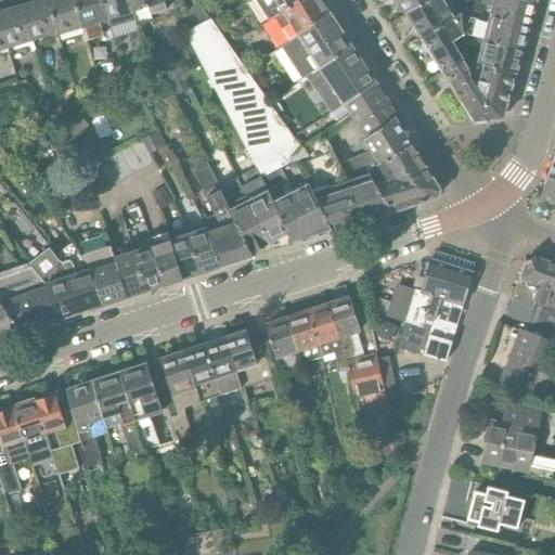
[(34,44),(59,38),(49,0),(42,0),(23,7),(34,44)]
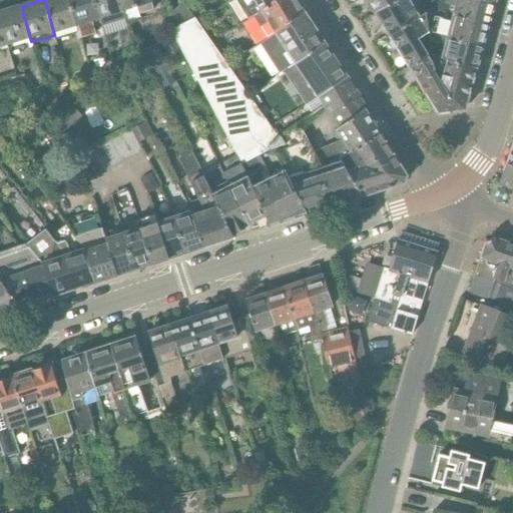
[(57,38),(80,31),(71,0),(45,0),(54,35),(55,34),(57,38)]
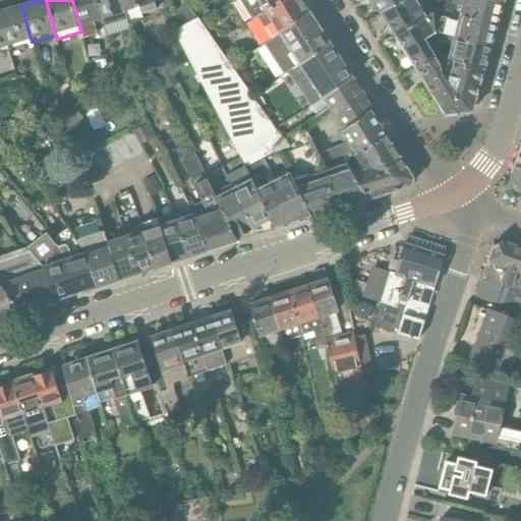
[(96,27),(104,25),(96,0),(72,0),(81,32),(82,38),(98,33),(96,27)]
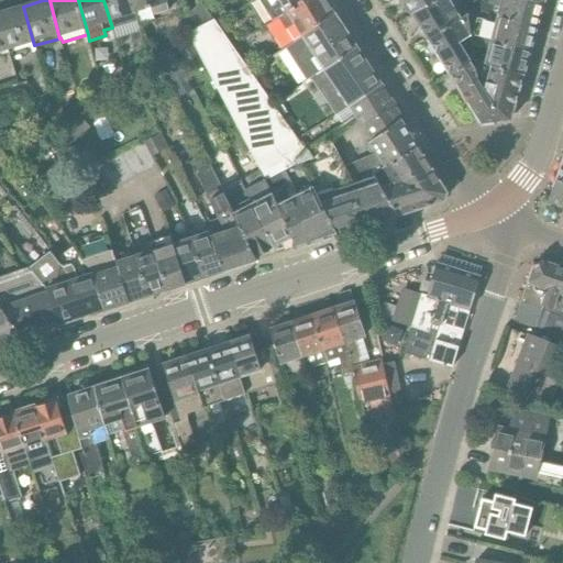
[(103,0),(112,28),(138,20),(131,0),(103,0)]
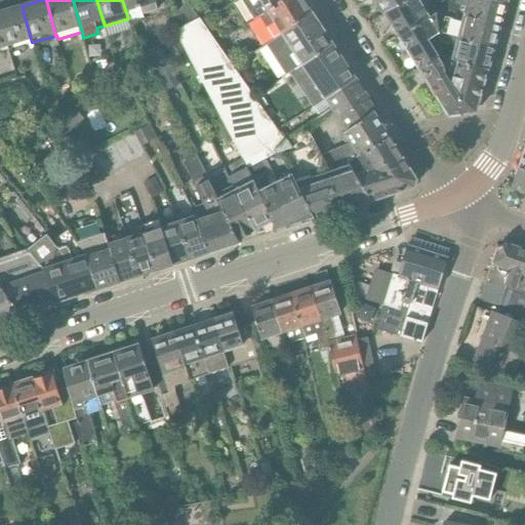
[(122,0),(128,18),(158,10),(156,2),(158,2),(157,0),(122,0)]
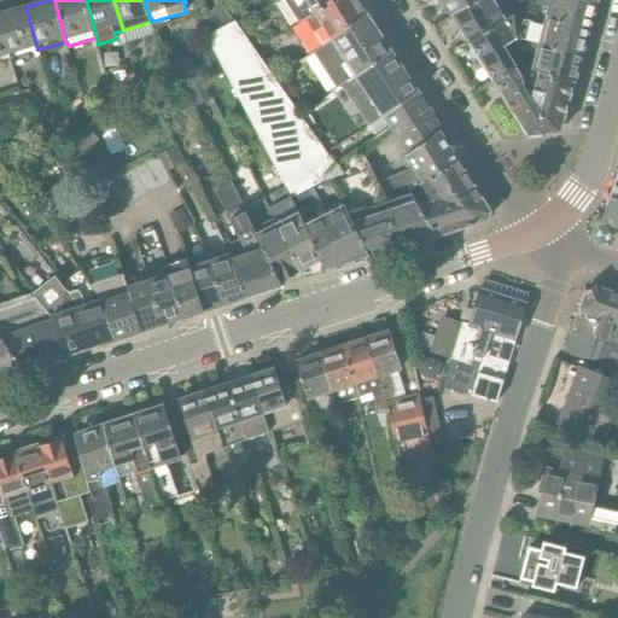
[(293,0),(305,18),(336,0),(293,0)]
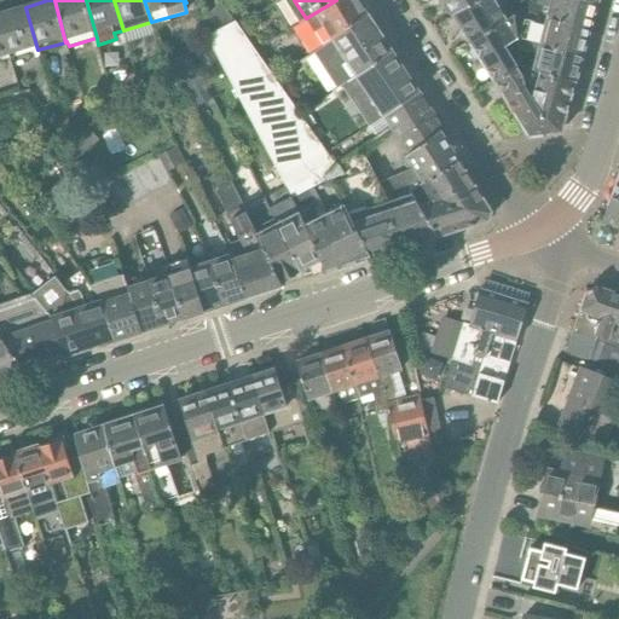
[(311,53),(317,50),(368,15),(358,0),(336,0),(306,18),(307,19),(295,27),(311,53)]
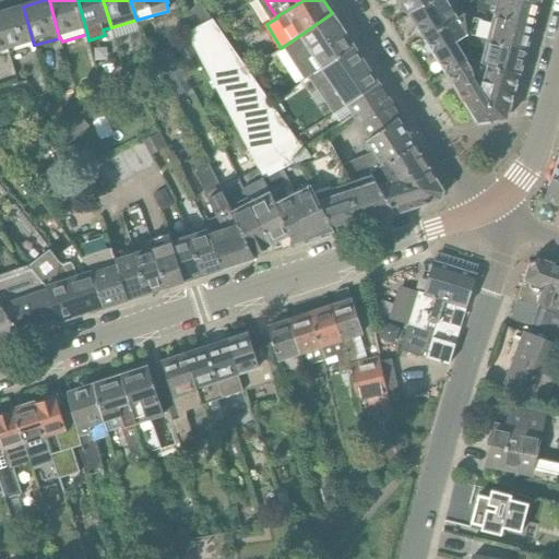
[(401,0),(409,15),(433,0),(401,0)]
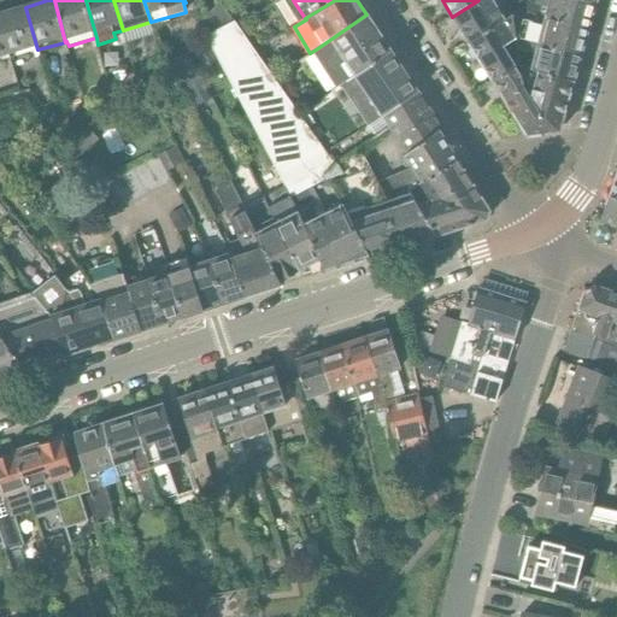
[(469,42),(506,19),(493,0),(479,0),(452,17),(469,42)]
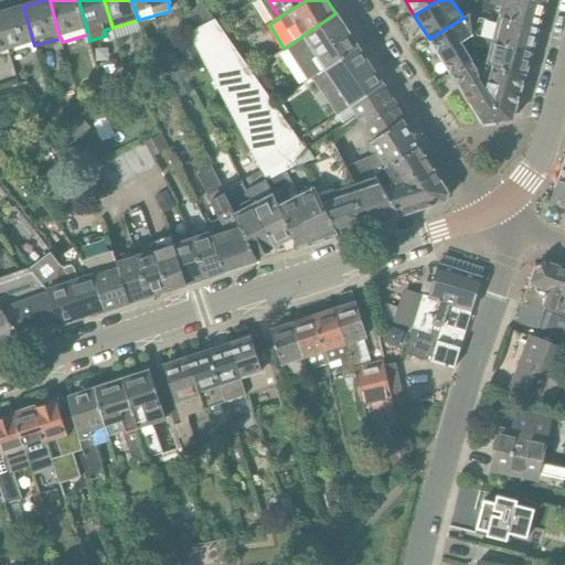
[(494,14),(539,25),(545,1),(537,0),(497,0),(497,3),(481,0),(467,0),(468,8),(494,14)]
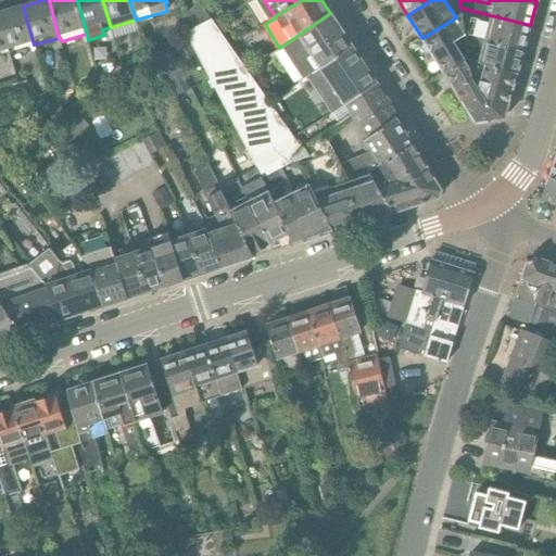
[(196,27),(210,11),(200,1),(185,16),(196,27)]
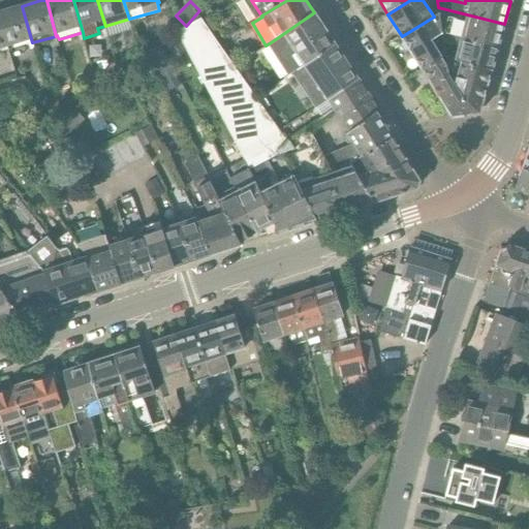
[(0,16),(8,50),(32,42),(22,6),(0,12),(0,16)]
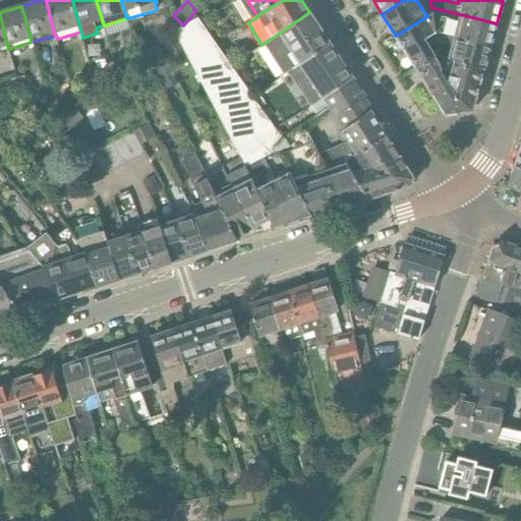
[(332,45),(309,12),(267,42),(287,74),(295,69),(332,45)]
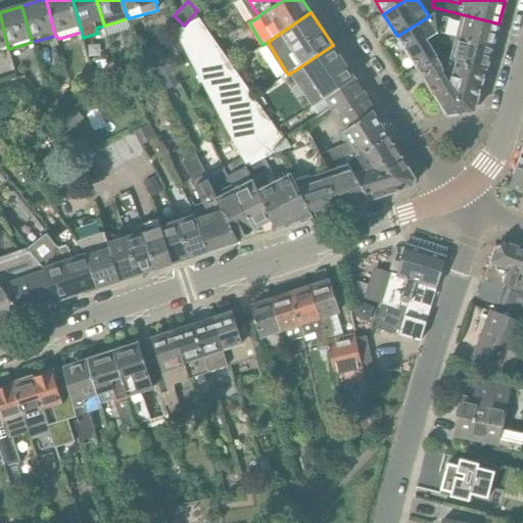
[(419,70),(438,58),(437,57),(438,57),(432,47),(439,43),(438,40),(437,26),(435,12),(429,16),(397,36),(419,70)]
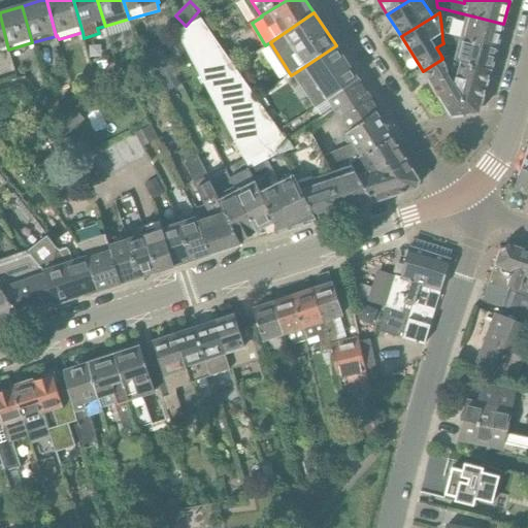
[(455,36),(460,37),(497,46),(503,24),(462,13),(461,21),(443,17),(441,26),(442,40),(453,42),(455,36)]
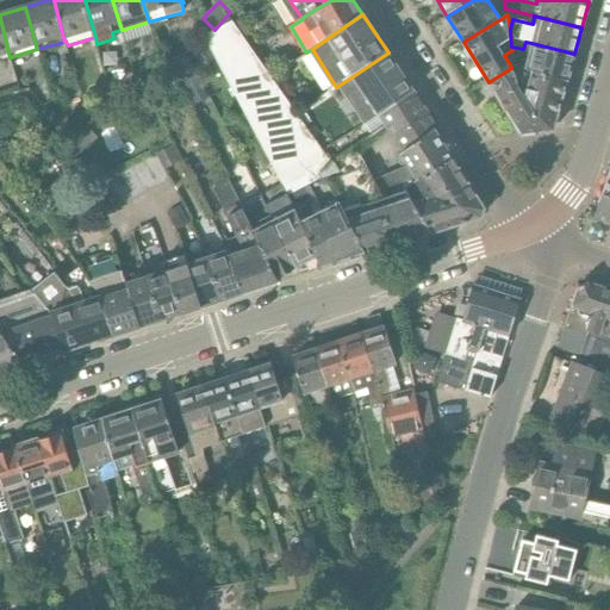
[(0,60),(10,57),(0,18),(0,60)]
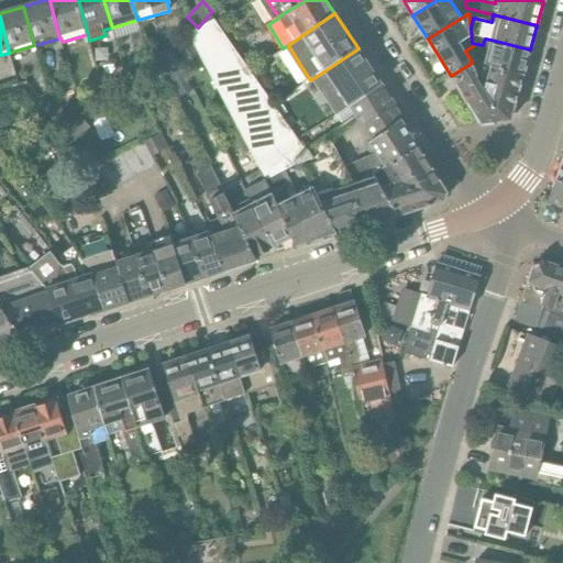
[(300,161),(308,153),(214,20),(188,34),(260,170),(241,180),(252,202),(273,246),(291,236),(277,203),(266,181),(294,166),(304,169),(300,161)]
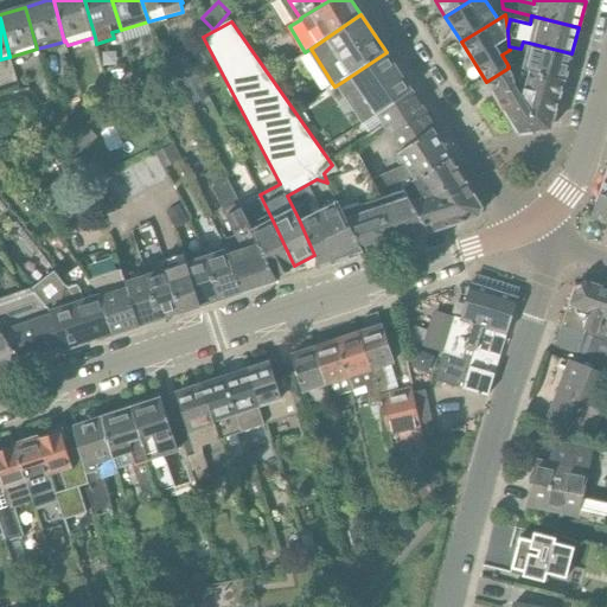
[(522,69),(564,80),(572,53),(529,43),(522,69)]
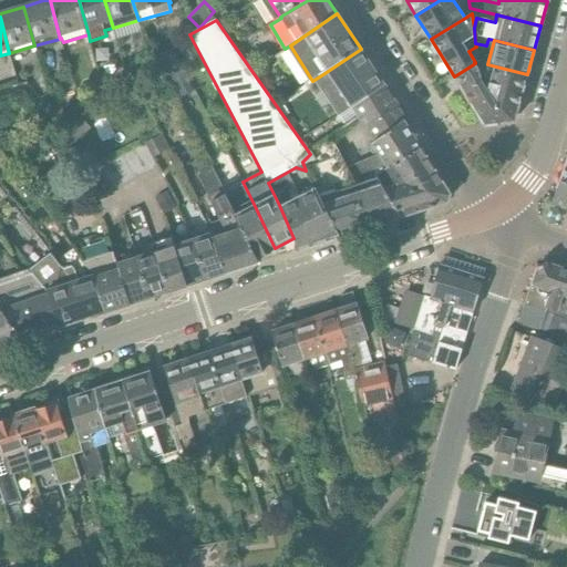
[(339,116),(351,109),(384,85),(361,49),(321,75),(338,101),(331,105),(339,116)]
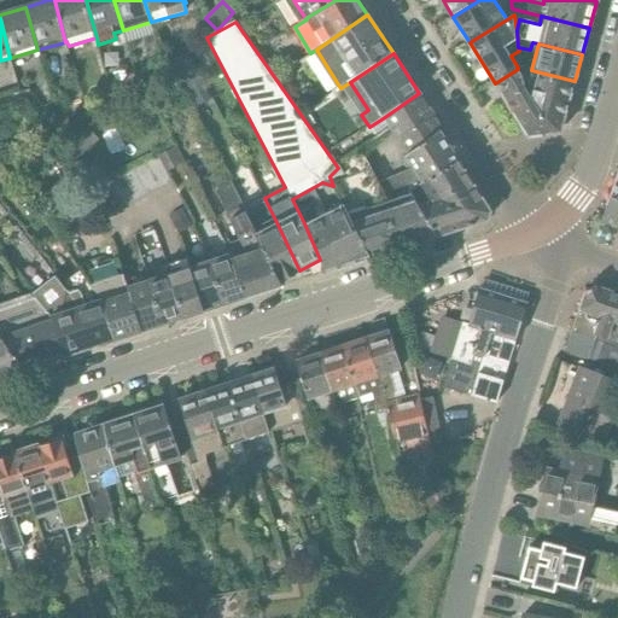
[(561,133),(519,71),(518,69),(495,83),(529,138),(561,133)]
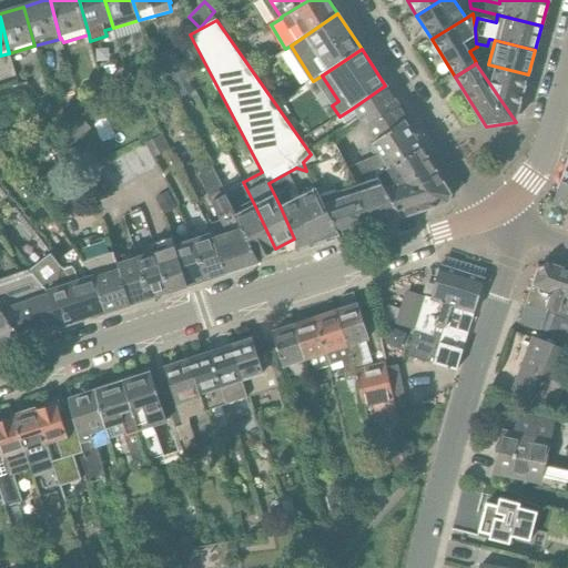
[(477,66),(516,122),(528,74),(488,64),(477,66)]
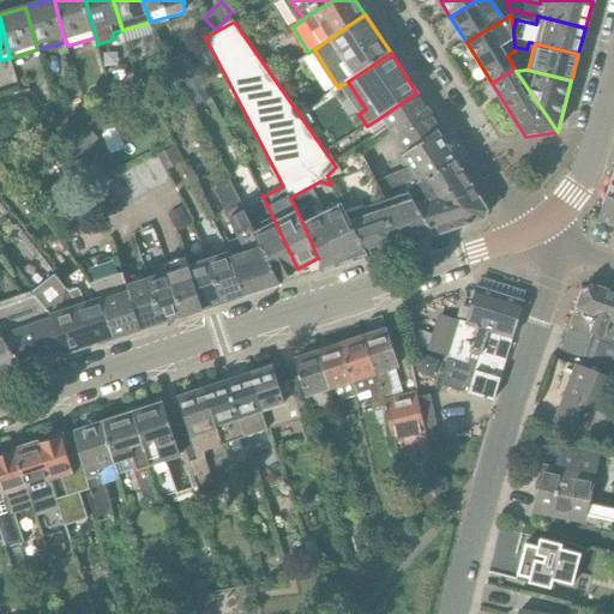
[(404,154),(438,131),(440,130),(416,92),(380,118),(404,154)]
